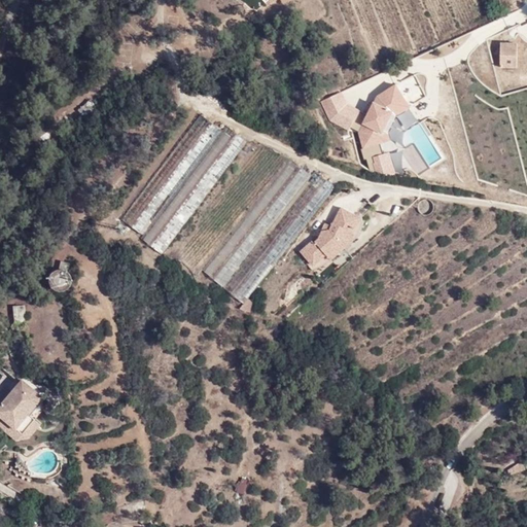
[(518,68),(517,43),(500,42),(500,68),(518,68)]
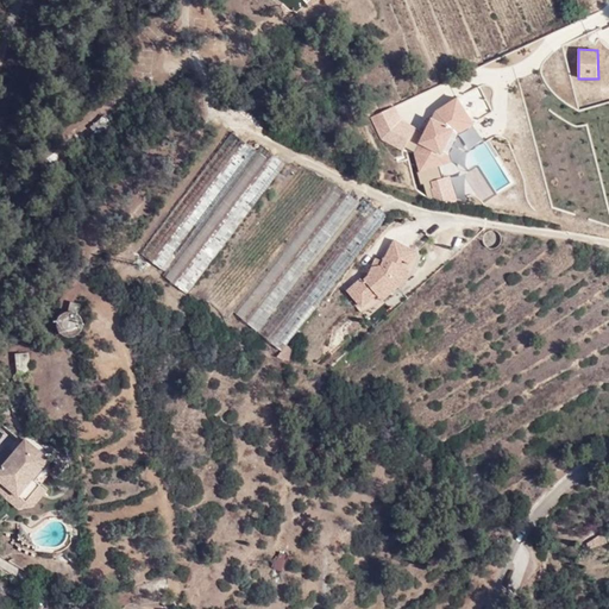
[(459,132),(475,123),(459,98),(438,111),(415,151),(420,169),(451,161),(449,152),(459,132)]
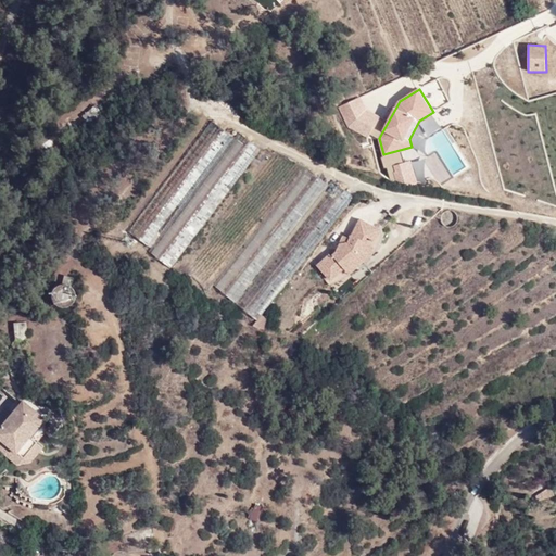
[(429,98),(432,110),(446,105),(443,95),(429,98)]
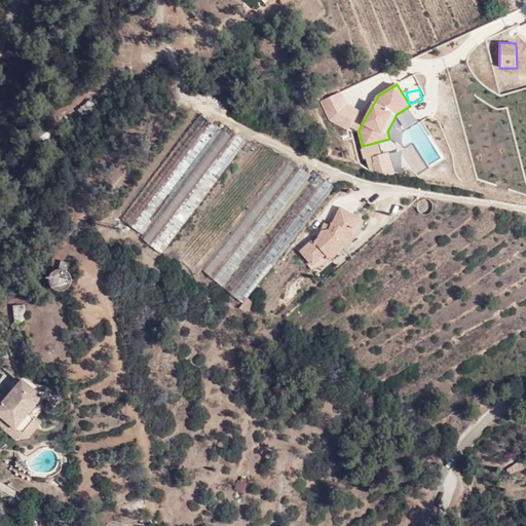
[(142,233),(221,128),(200,115),(122,219),(142,233)]
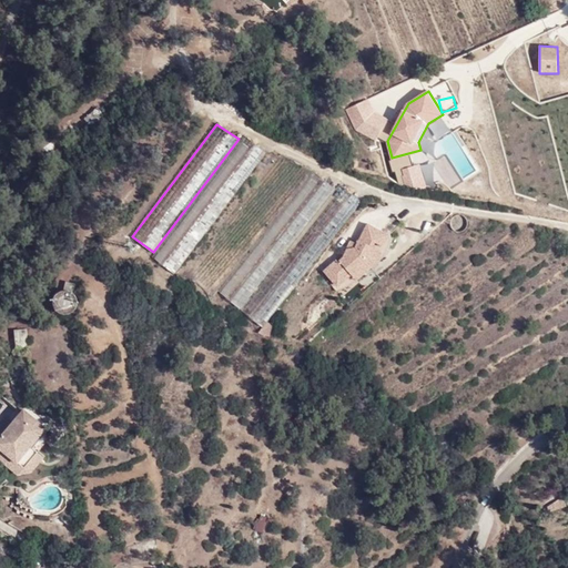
[(266,151),(244,135),(152,256),(174,272),(266,151)]
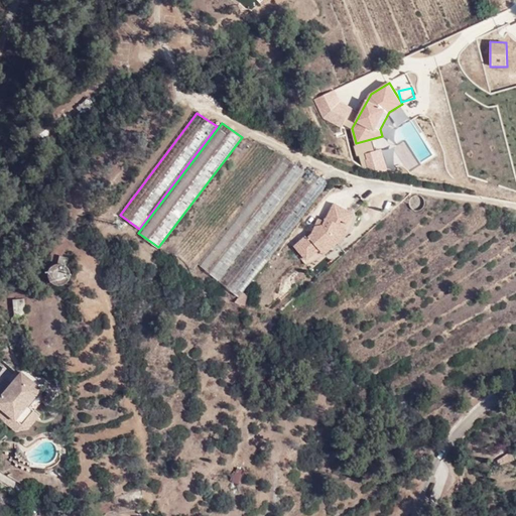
[(218,280),(303,170),(284,155),(199,264),(218,280)]
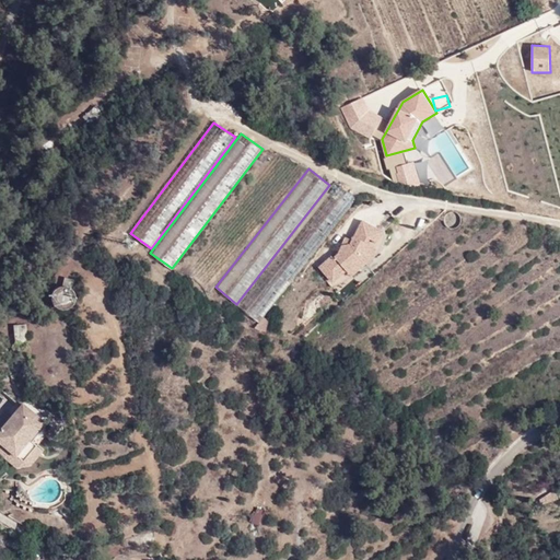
[(258,322),(357,198),(335,182),(237,305),(258,322)]
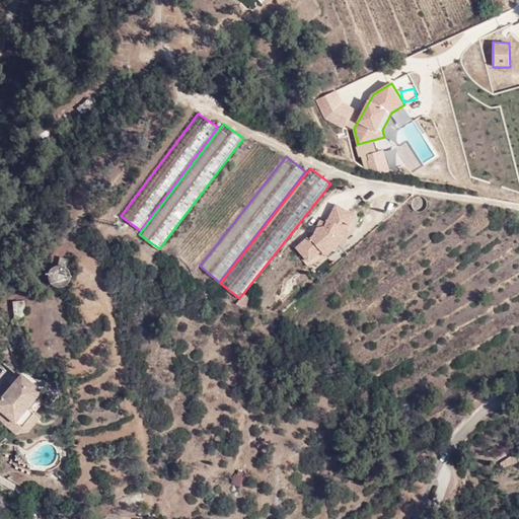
[(428,208),(427,198),(416,198),(417,209),(428,208)]
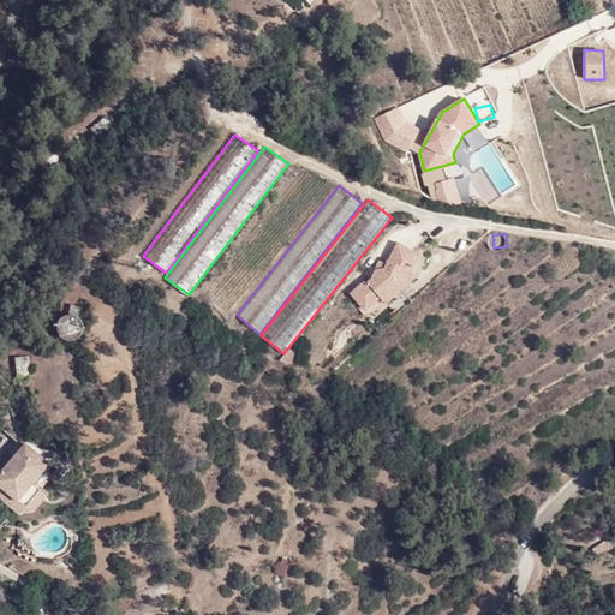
[(396,284),(405,268),(408,263),(416,267),(422,254),(398,242),(387,262),(378,260),(371,279),(366,282),(364,281),(350,293),(365,311),(396,284)]
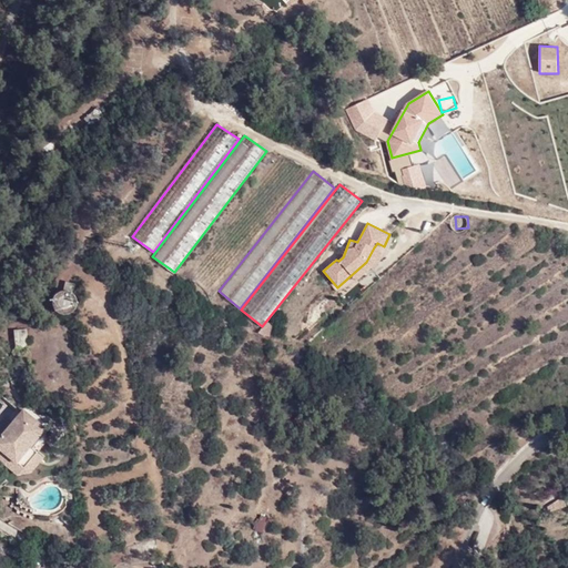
[(383,251),(374,247),(366,262),(337,287),(335,290),(336,292),(343,290),(355,283),(377,263),(383,251)]
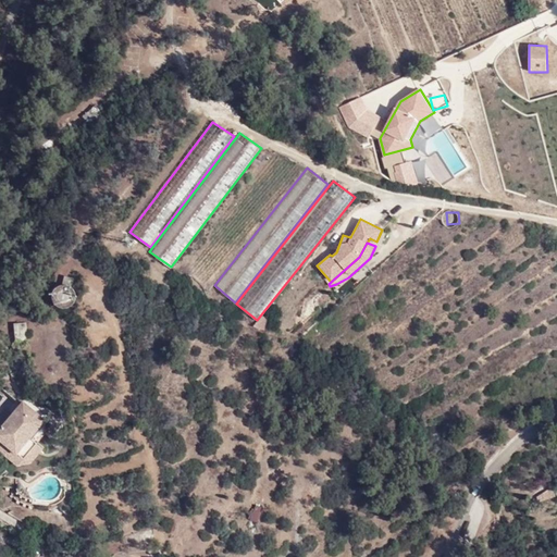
[(72,286),(74,279),(64,276),(63,284),(58,285),(54,289),(52,295),(53,300),(57,305),(62,307),(67,307),(74,302),(76,296),(75,291),(72,286)]
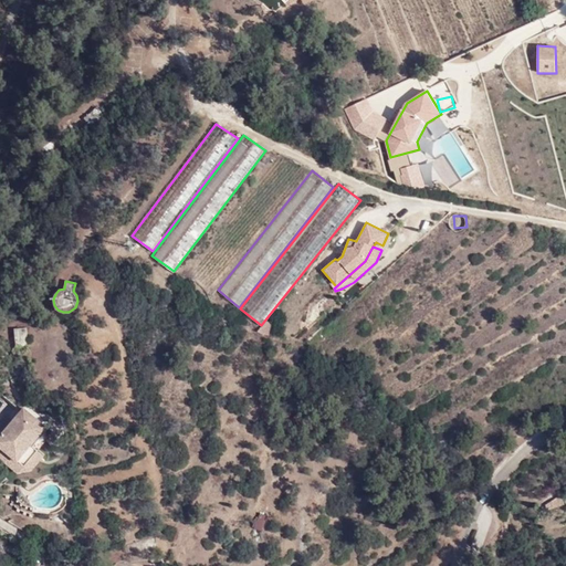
[(28,344),(25,327),(14,328),(17,346),(28,344)]
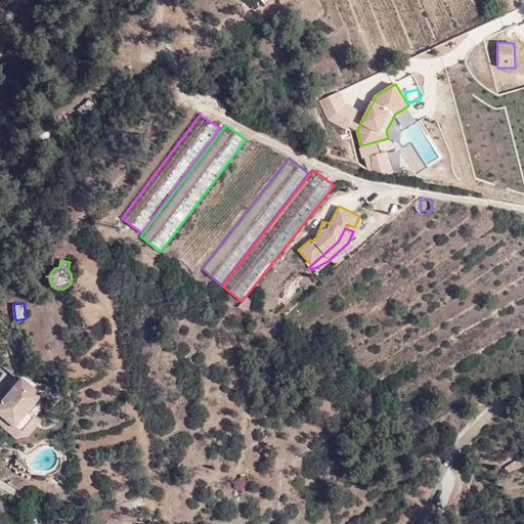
[(284,397),(288,390),(275,382),(271,388),(284,397)]
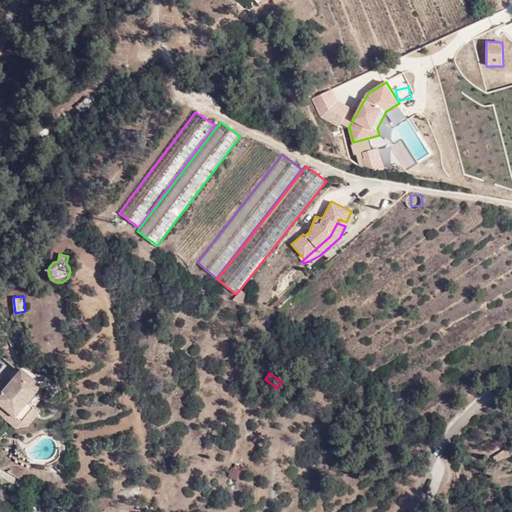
[(16,374),(11,380),(0,394),(0,402),(22,421),(34,407),(28,402),(38,392),(16,374)]
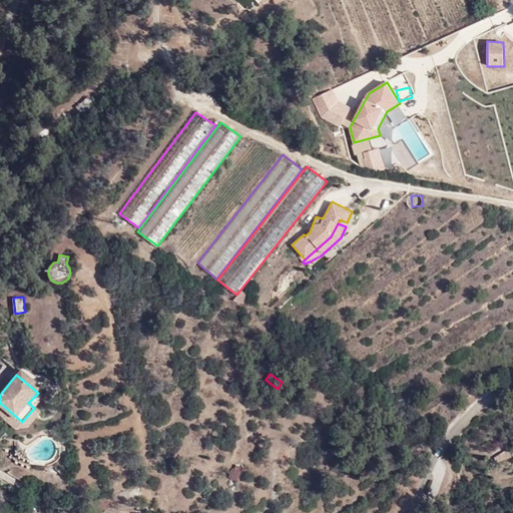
[(0,403),(0,395),(11,381),(6,377),(0,383),(0,417),(15,429),(29,427),(40,413),(34,408),(22,422),(0,403)]
